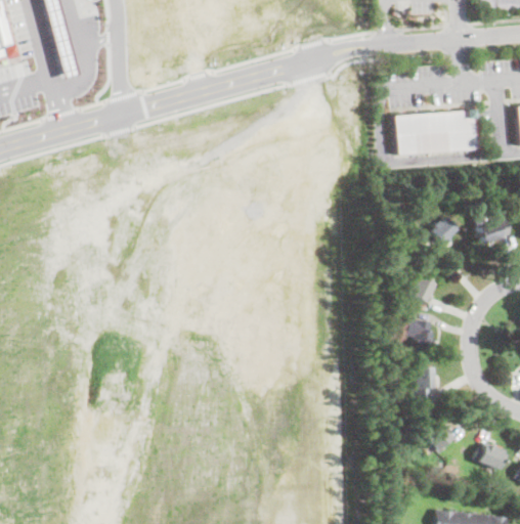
[(0,0),(1,0),(16,51),(0,55),(0,0)]
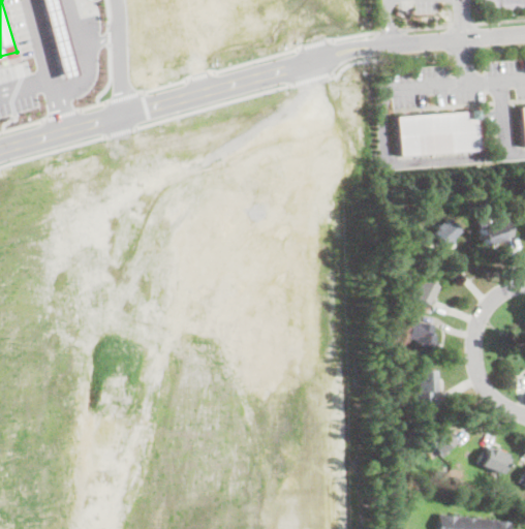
[(43,0),(66,78),(81,73),(60,0),(43,0)]
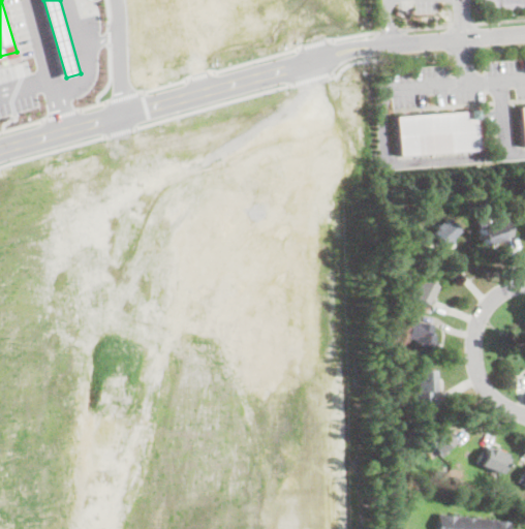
[(410,156),(401,157),(398,117),(479,112),(482,151),(410,156)]
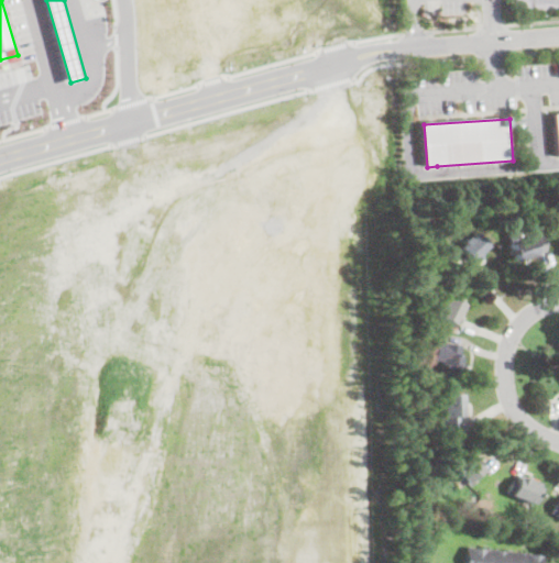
[(439,235),(435,236),(433,229),(439,227),(442,234),(439,235)]
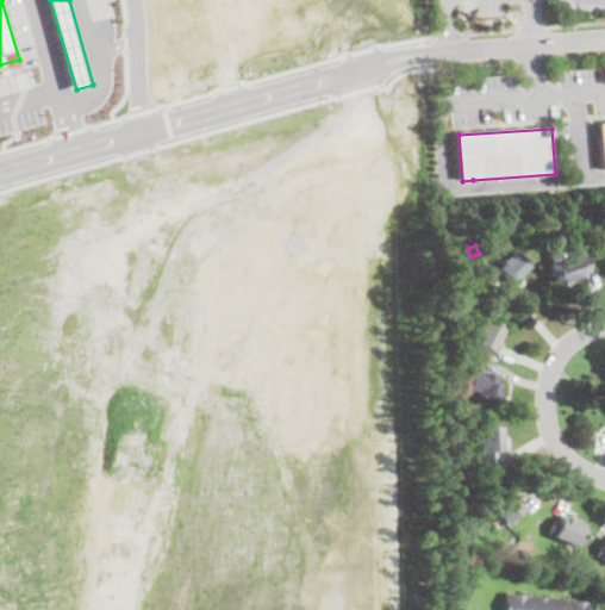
[(565,259),(566,261),(590,254),(596,272),(596,273),(562,284),(553,253),(562,249),(565,259)]
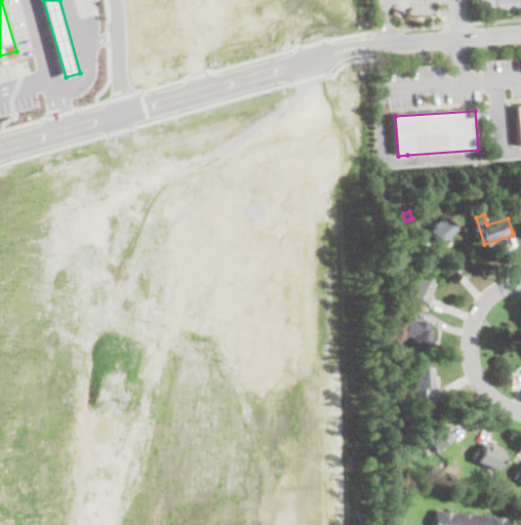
[(447,217),(452,223),(458,230),(443,244),(432,231),(436,228),(434,226),(440,221),(441,223),(447,217)]
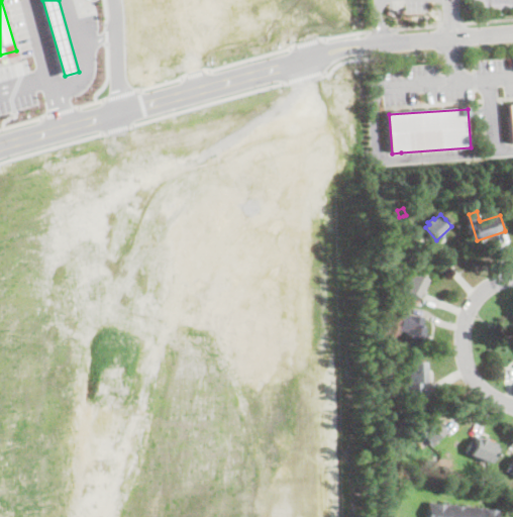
[(423,297),(422,299),(405,291),(410,279),(404,277),(407,270),(430,280),(423,297)]
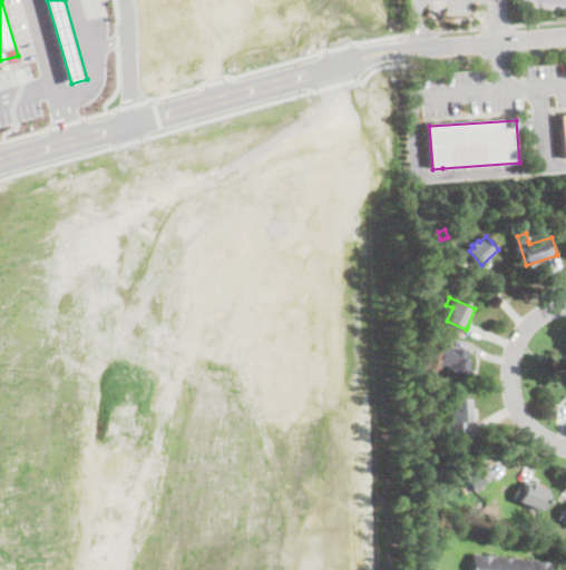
[(475,374),(474,380),(474,383),(447,380),(447,374),(450,374),(451,366),(442,365),(445,347),(470,350),(469,361),(472,361),(471,370),(475,370),(475,374)]
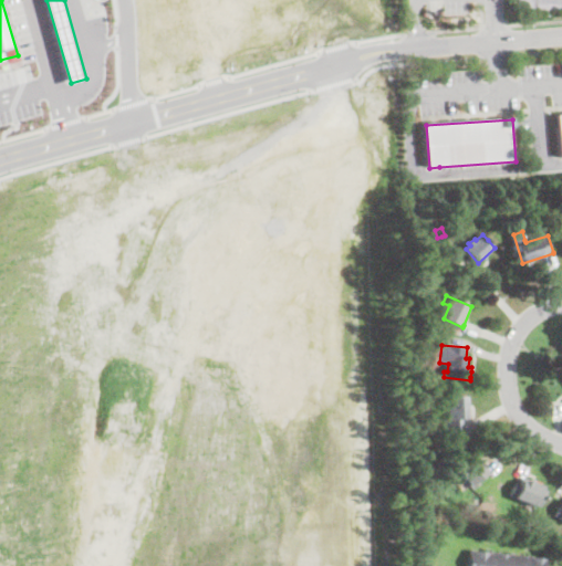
[(447,435),(447,419),(449,419),(449,397),(469,397),(469,418),(466,418),(466,435),(447,435)]
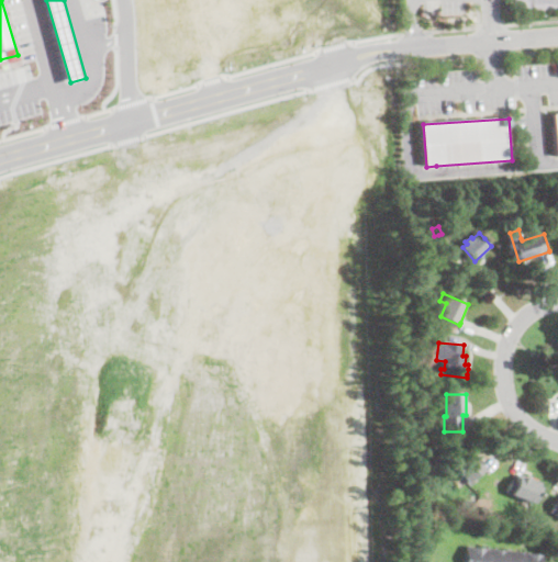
[(487,465),(475,475),(478,478),(470,484),(454,467),(471,448),(487,465)]
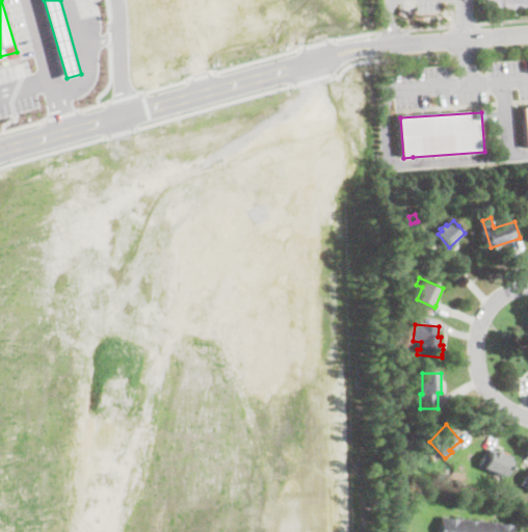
[(512,458),(492,449),(490,454),(485,453),(481,464),(505,475),(512,458)]
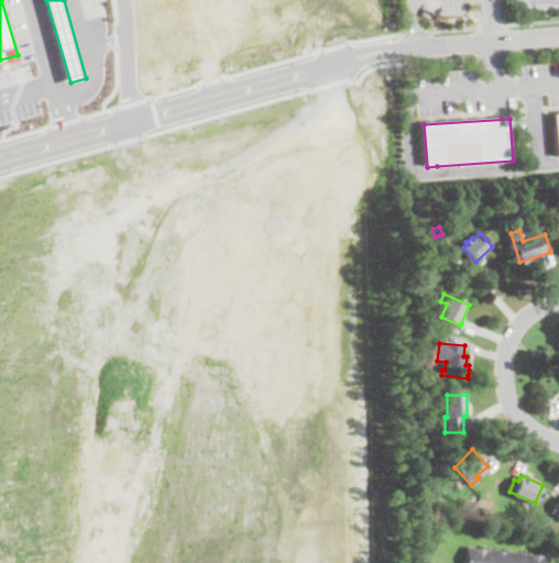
[(545,562),(546,552),(469,548),(468,562),(545,562)]
